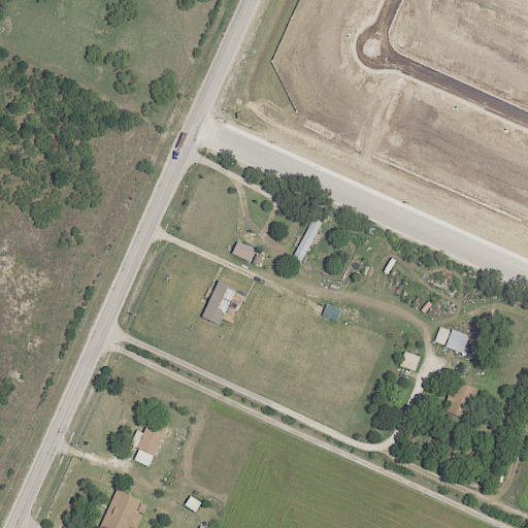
[(292,258),(301,262),(323,221),(314,216),(292,258)]
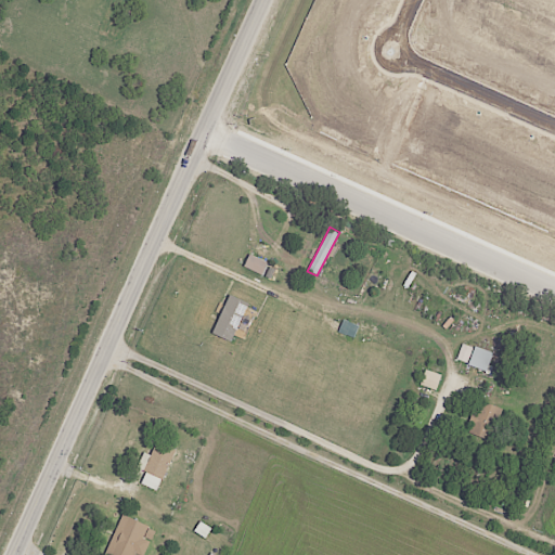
[(244,267),(261,274),(267,262),(249,254),(244,267)]
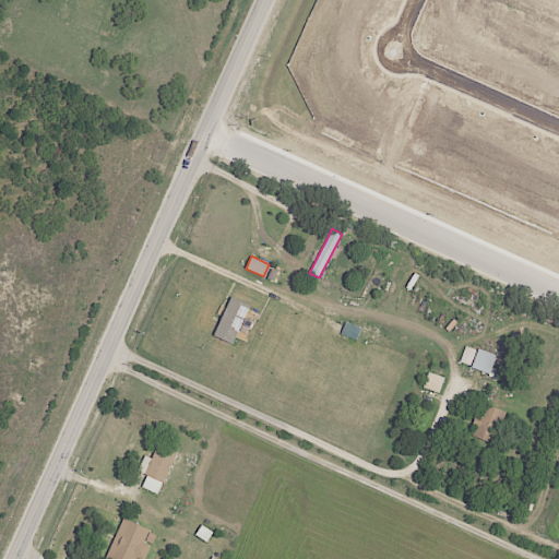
[(213,335),(233,344),(251,306),(232,296),(213,335)]
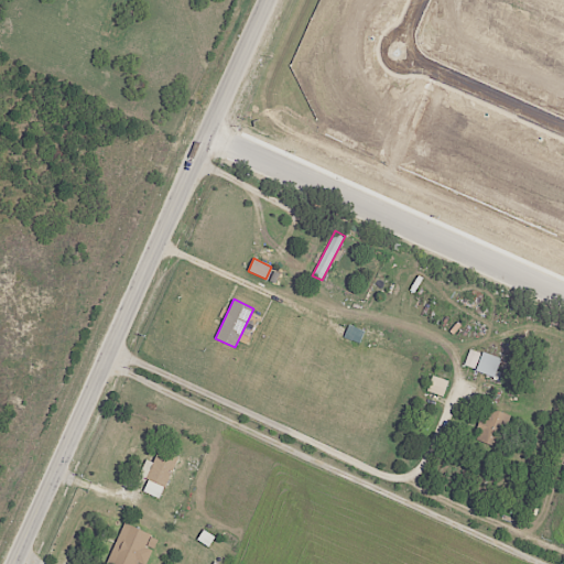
[(480,353),(468,349),(464,366),(476,368),(480,353)]
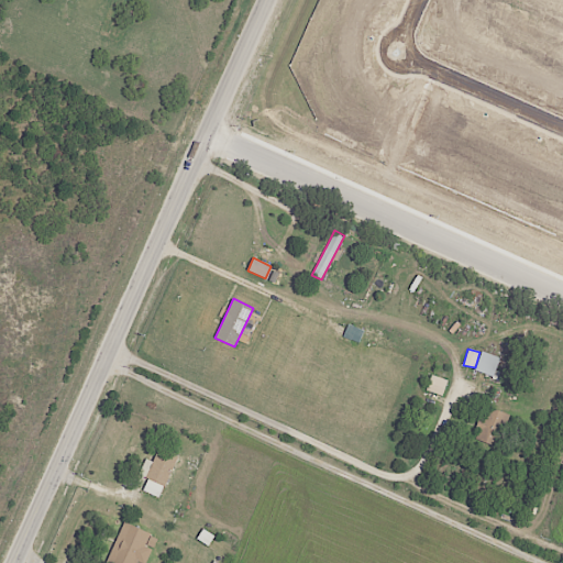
[(475,370),(493,377),(500,359),(482,351),(475,370)]
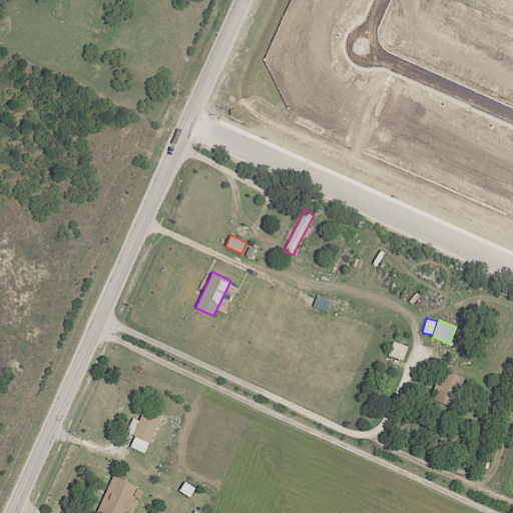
[(404,361),(408,346),(393,342),(389,356),(404,361)]
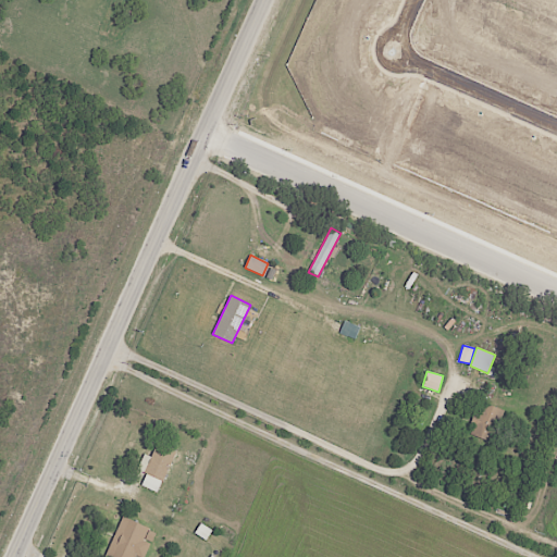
[(470,435),(493,443),(504,409),(481,401),(470,435)]
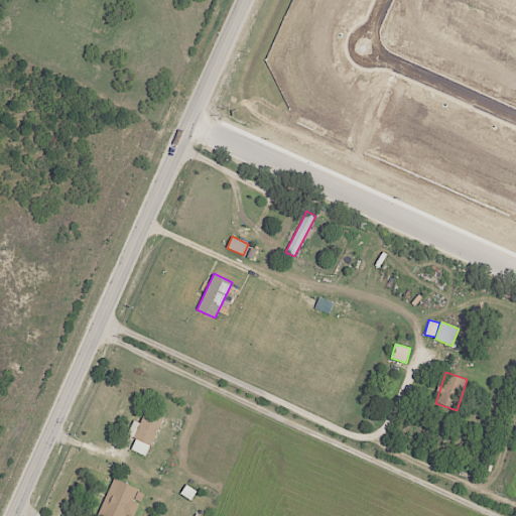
[(161,417),(145,411),(140,423),(133,420),(128,435),(136,438),(131,450),(148,456),(161,417)]
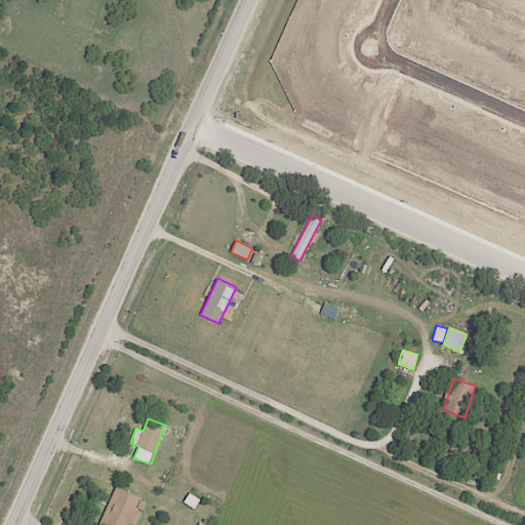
[(140,496),(115,486),(98,524),(127,524),(129,523),(134,524),(135,524),(142,513),(134,510),(140,496)]
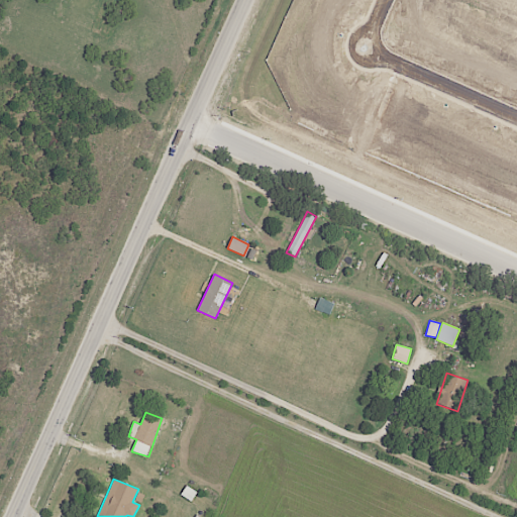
All buildings are outlined.
